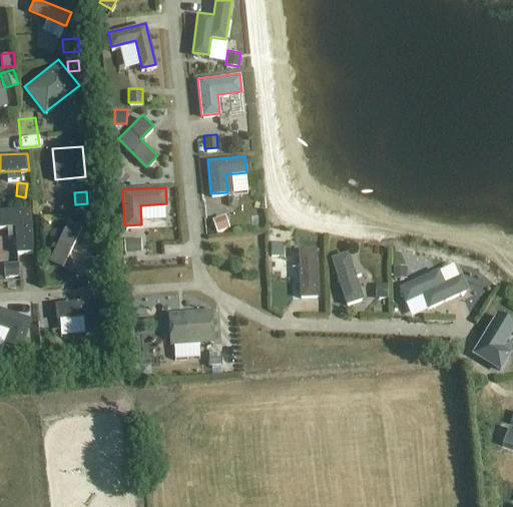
[(31,207),(0,208),(0,225),(6,225),(7,234),(16,234),(16,251),(34,249),(31,207)]
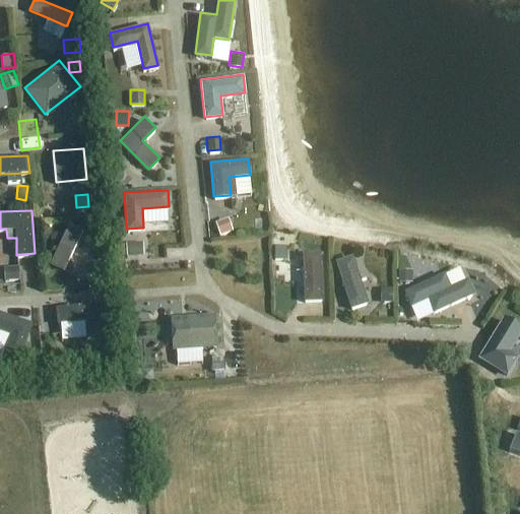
[(214,219),(219,233),(233,229),(228,214),(214,219)]
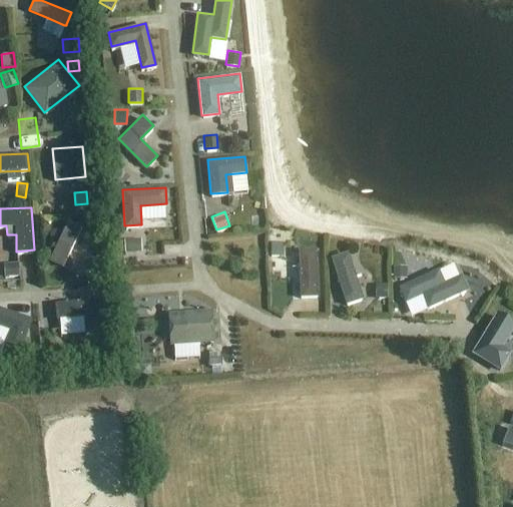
[(68,217),(49,258),(62,265),(82,224),(68,217)]
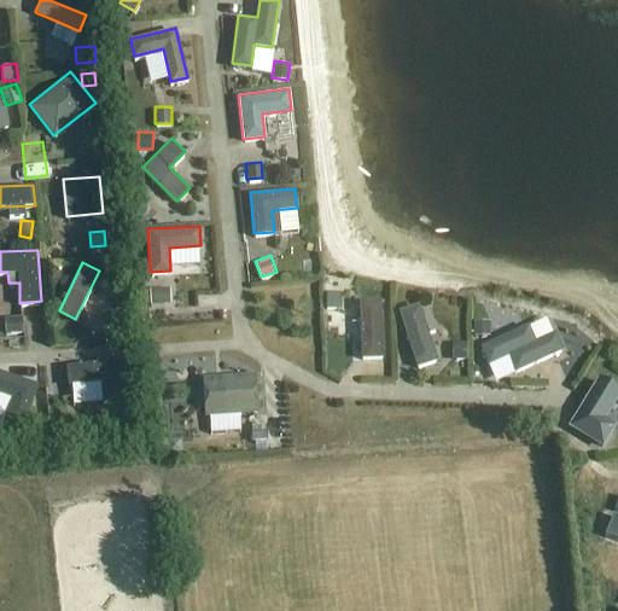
[(169,284),(150,285),(150,301),(170,300),(169,284)]
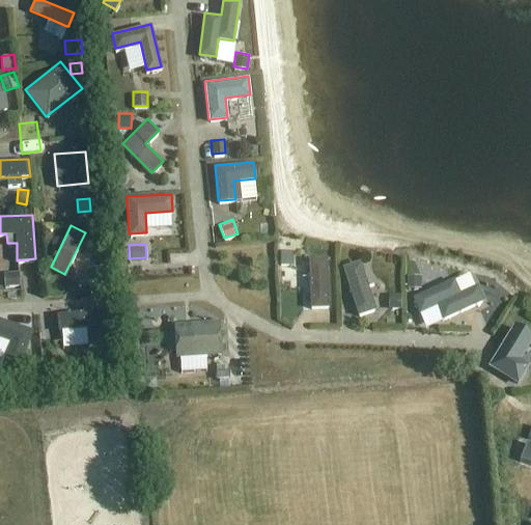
[(291,248),(280,248),(280,261),(292,261),(291,248)]
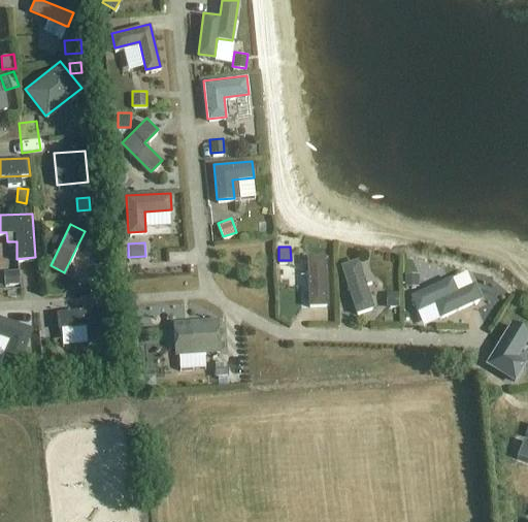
[(308,257),(309,302),(325,301),(323,257),(308,257)]
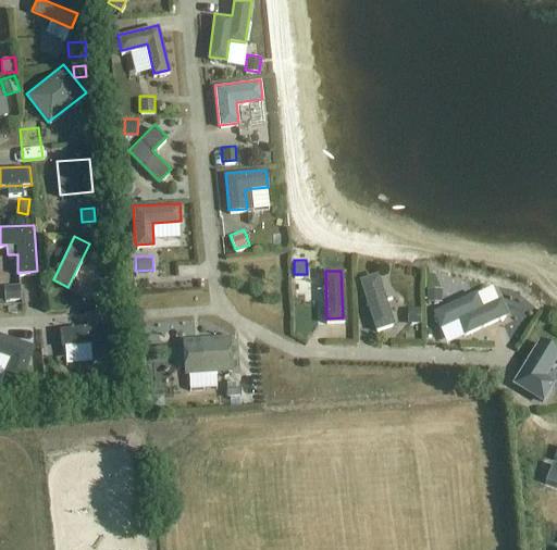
[(359,277),(375,327),(394,322),(376,271),(359,277)]
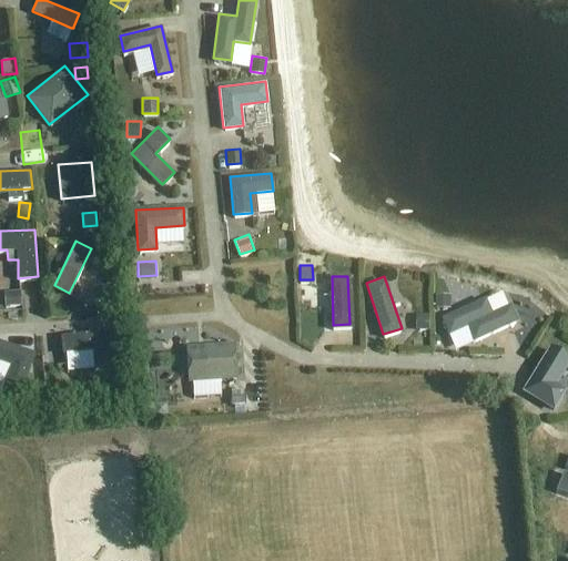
[(93,284),(94,298),(110,296),(109,283),(93,284)]
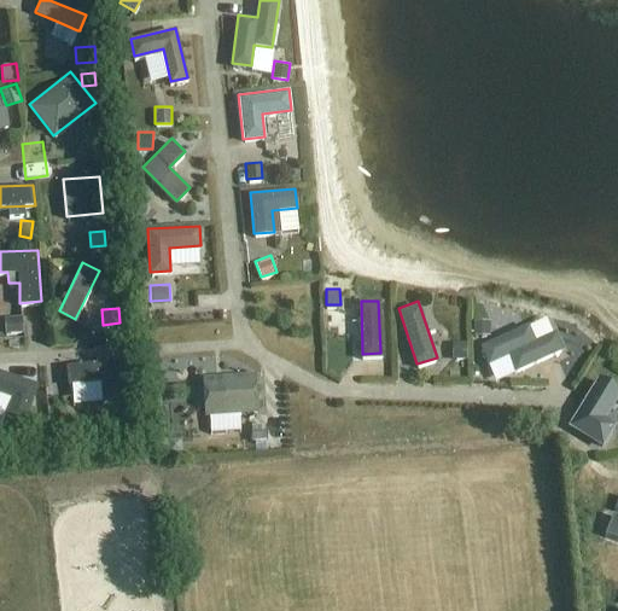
[(481,344),(488,361),(508,353),(516,368),(564,347),(548,313),(481,344)]
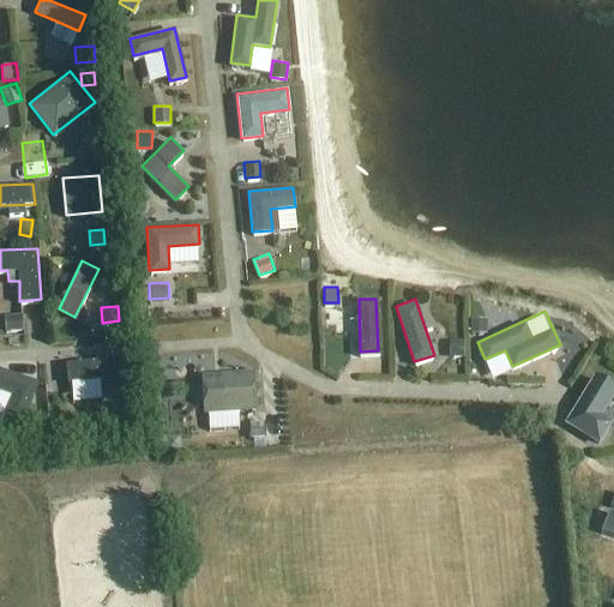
[(22,312),(5,312),(5,329),(22,328),(22,312)]
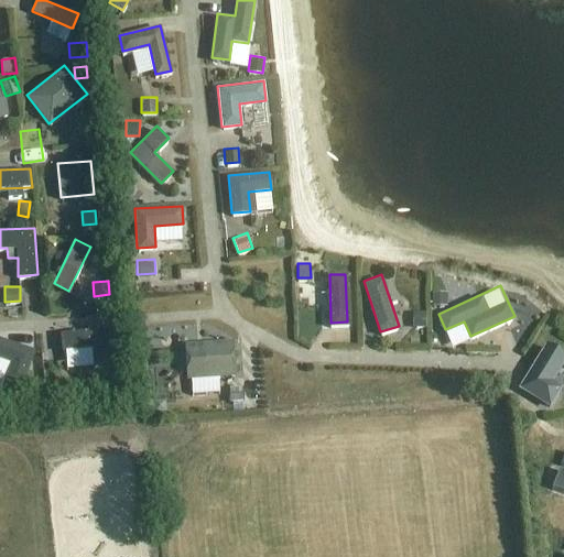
[(432,290),(432,303),(447,303),(447,290),(432,290)]
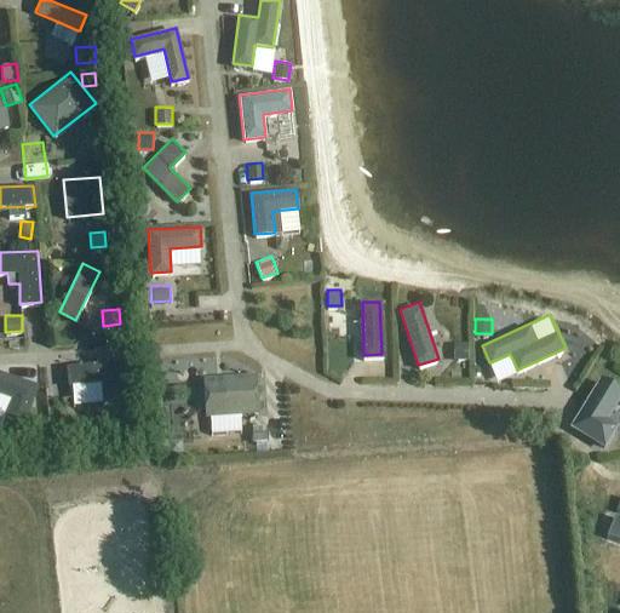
[(468,339),(453,341),(454,357),(468,357),(468,339)]
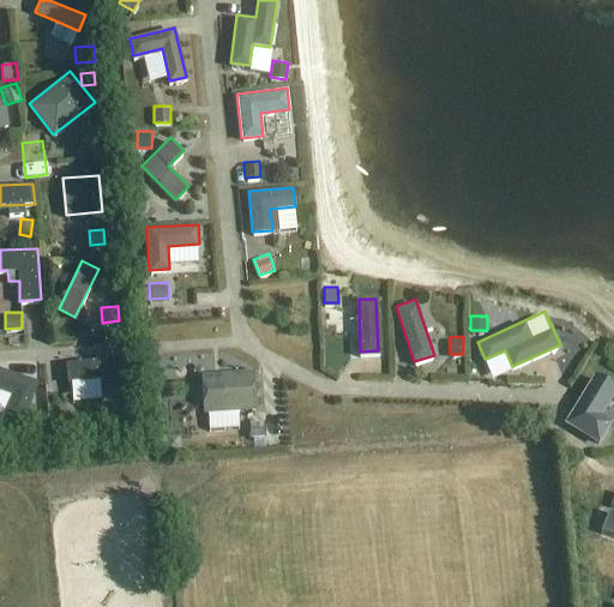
[(119,358),(66,361),(68,380),(101,378),(103,398),(124,397),(119,358)]
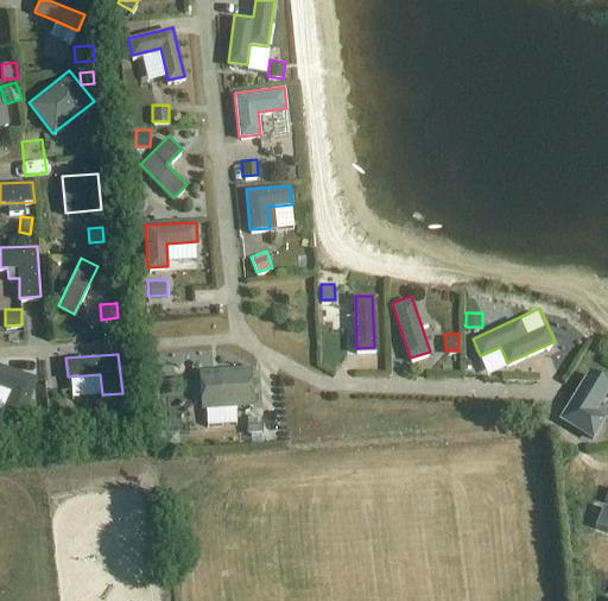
[(38,377),(0,362),(0,383),(14,387),(5,410),(25,416),(38,377)]
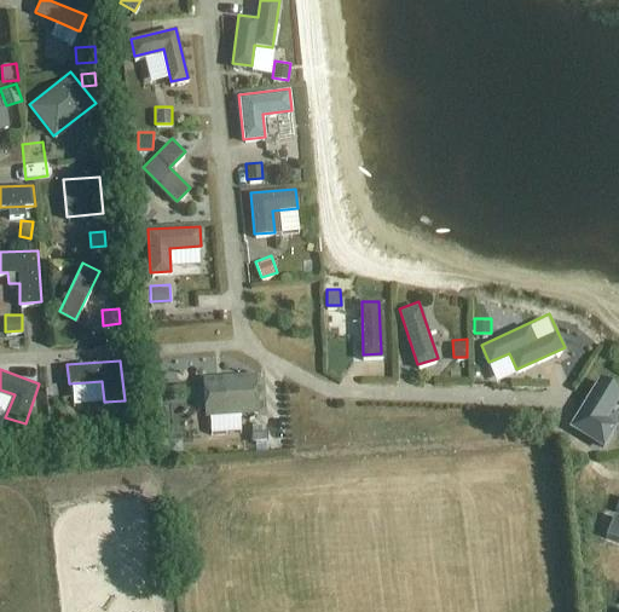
[(255,373),(202,375),(204,415),(258,411),(255,373)]
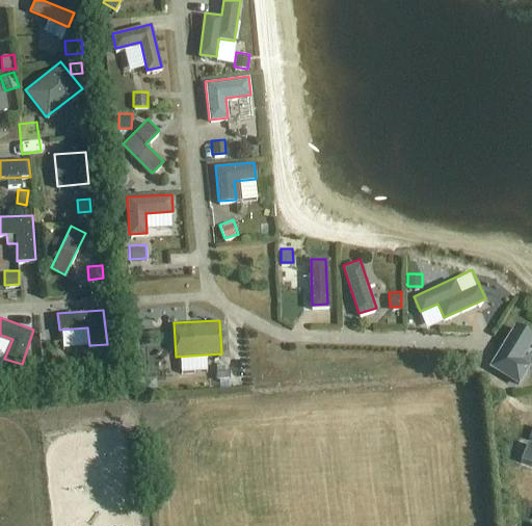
[(531,333),(514,322),(488,364),(519,383),(531,363),(522,357),(531,339),(531,333)]
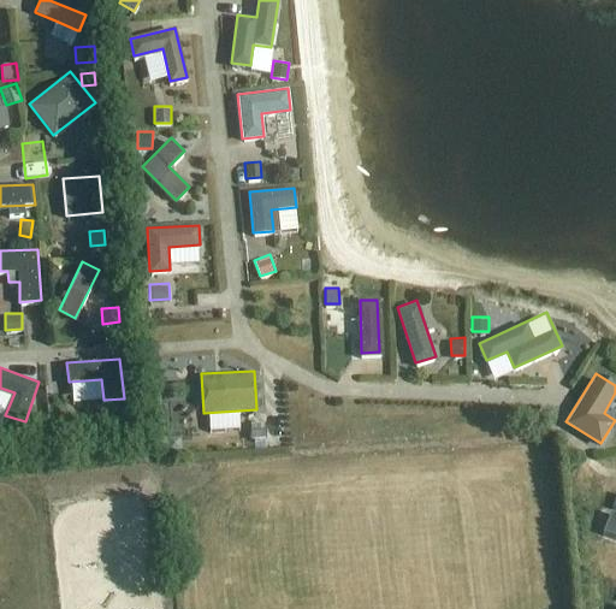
[(43,418),(31,419),(33,437),(45,437),(43,418)]
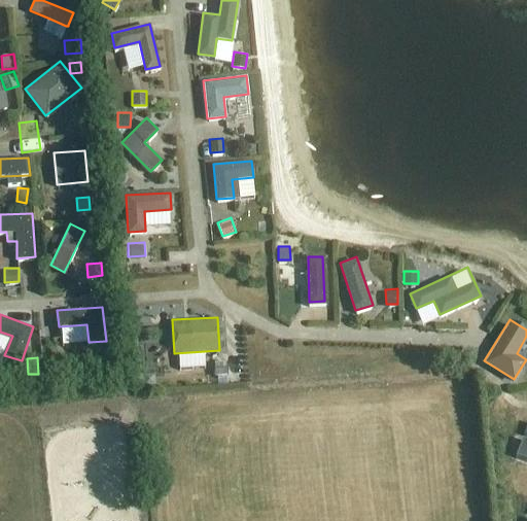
[(111,357),(103,358),(104,372),(112,371),(111,357)]
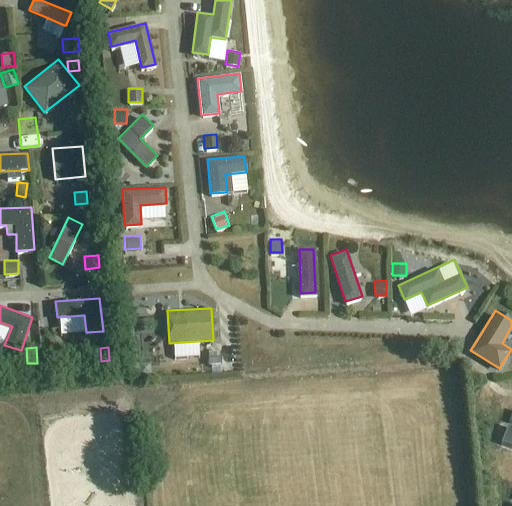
[(220,349),(208,350),(208,363),(221,362),(220,349)]
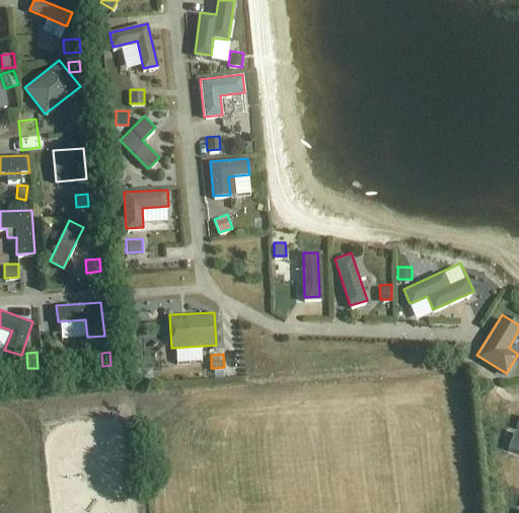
[(225,366),(224,389),(235,389),(235,366),(225,366)]
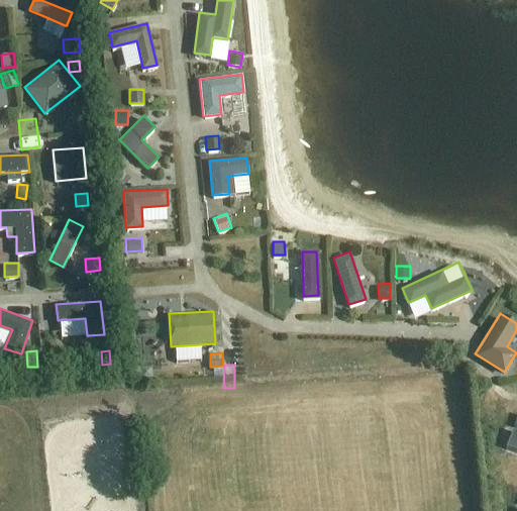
[(516,428),(512,427),(505,444),(516,448),(516,428)]
